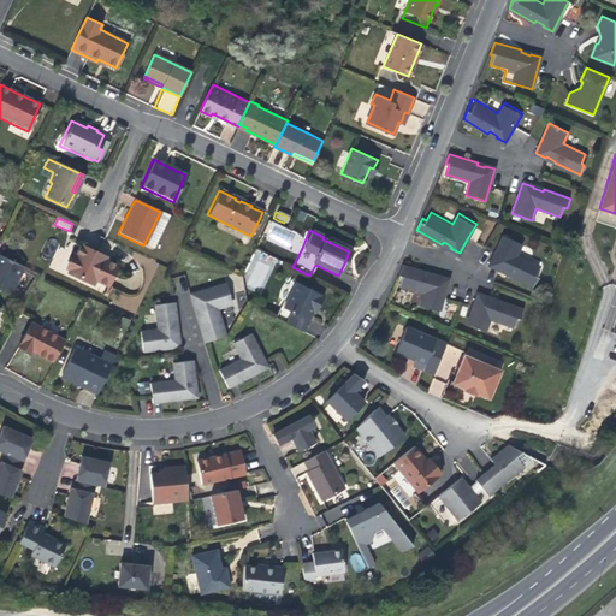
[(489,264),(499,268),(499,267),(509,272),(508,274),(533,286),(538,277),(534,276),(539,266),(517,255),(522,244),(503,234),(495,252),(489,264)]
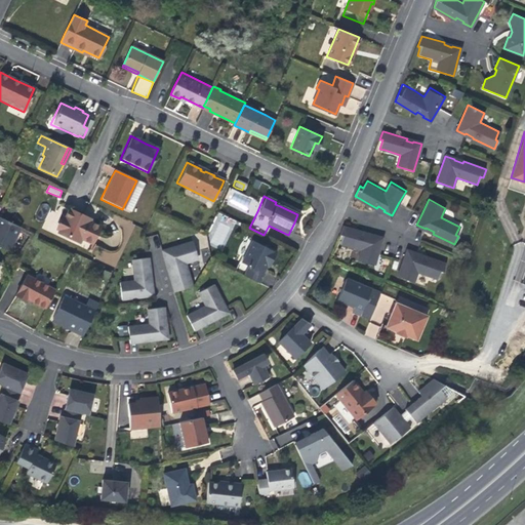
[(78,213),(68,208),(66,212),(63,218),(57,230),(56,232),(67,237),(66,238),(72,241),(77,243),(79,239),(91,244),(92,242),(94,238),(96,232),(98,228),(87,221),(82,219),(84,216),(78,213)]
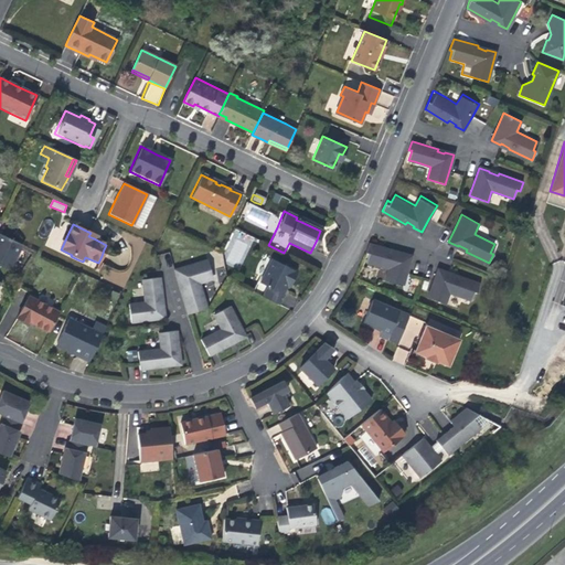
[(236,228),(221,262),(238,270),(255,237),(236,228)]
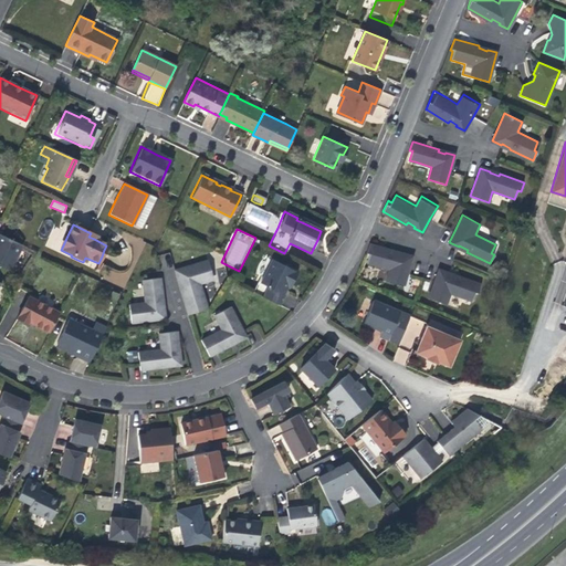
[(0,266),(8,271),(21,245),(11,241),(0,234),(0,266)]
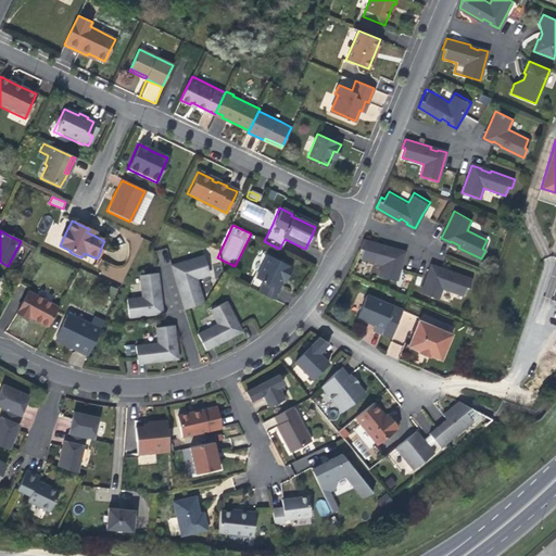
[(66,231),(64,230),(58,242),(61,243),(66,231)]
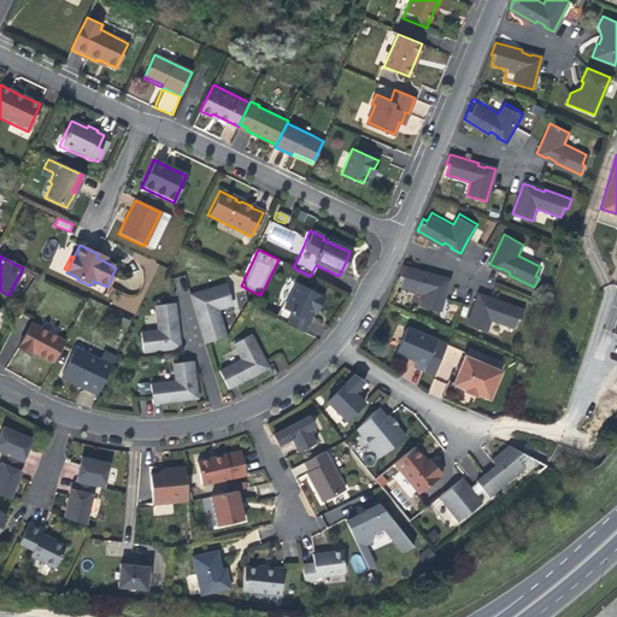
[(406,268),(403,266),(399,278),(401,278),(401,280),(399,289),(406,292),(423,295),(421,307),(440,312),(445,299),(448,280),(439,277),(438,278),(429,276),(430,274),(406,268)]
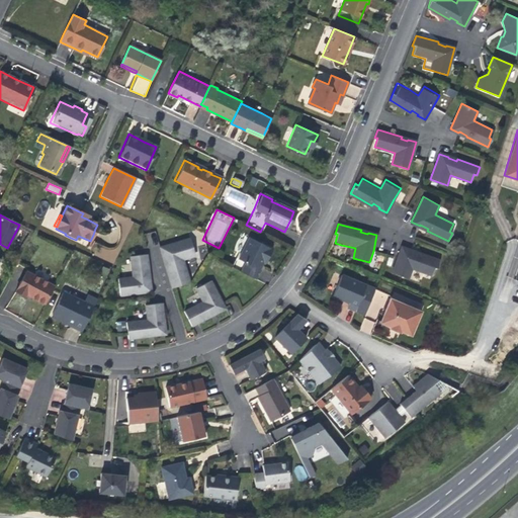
[(188,239),(158,248),(161,256),(163,262),(164,269),(166,275),(168,282),(170,288),(179,285),(184,284),(187,283),(183,266),(182,266),(182,264),(180,258),(192,255),(188,239)]
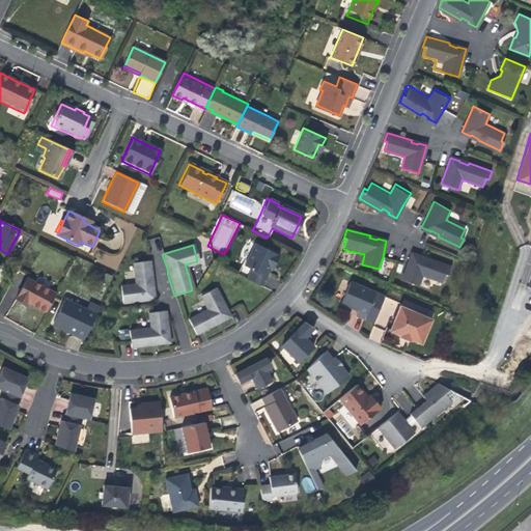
[(264,275),(268,269),(269,266),(272,267),(278,255),(269,251),(268,252),(253,245),(243,266),(240,264),(235,274),(260,286),(266,276),(264,275)]
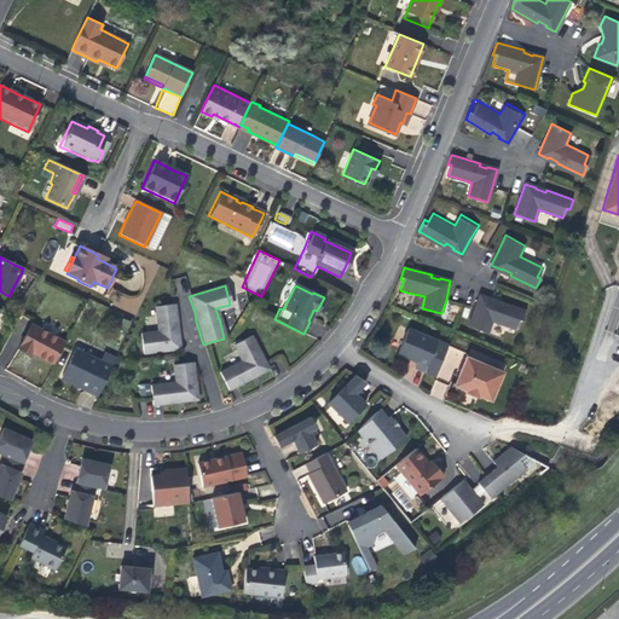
[(490,299),(491,299),(479,294),(468,325),(489,333),(492,320),(516,329),(520,319),(524,320),(527,310),(501,301),(499,302),(493,300),(490,299)]
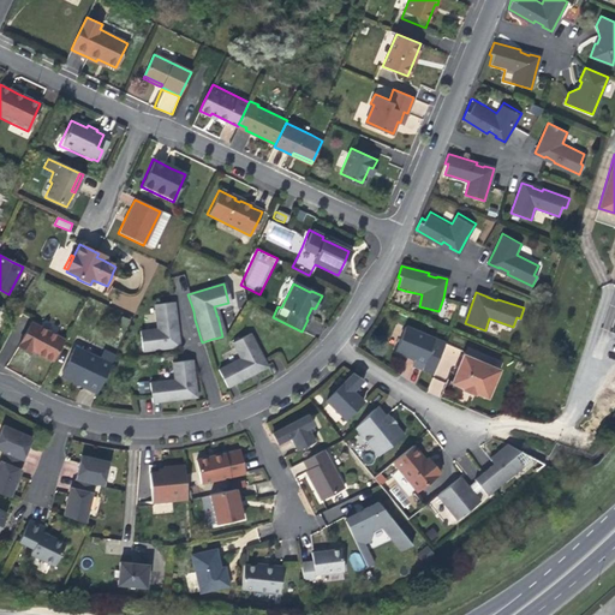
[(173,302),(155,304),(155,306),(157,329),(141,332),(143,352),(179,347),(178,338),(175,316),(173,302)]
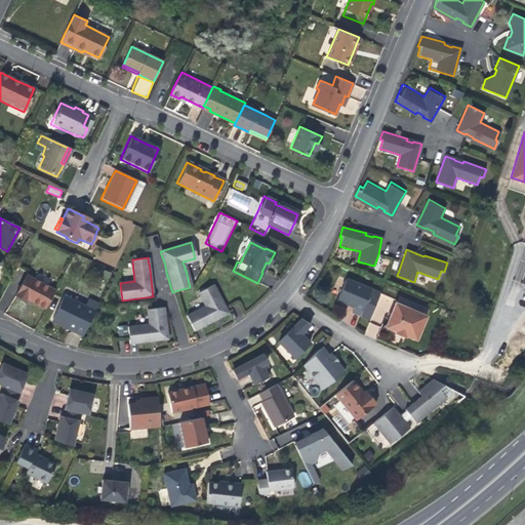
[(44,310),(53,291),(26,277),(14,297),(25,303),(26,300),(33,304),(44,310)]
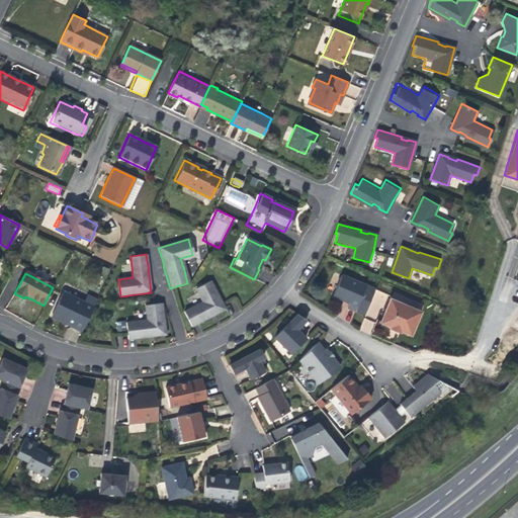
[(368,286),(345,276),(340,289),(337,297),(352,304),(350,308),(358,312),(368,286)]
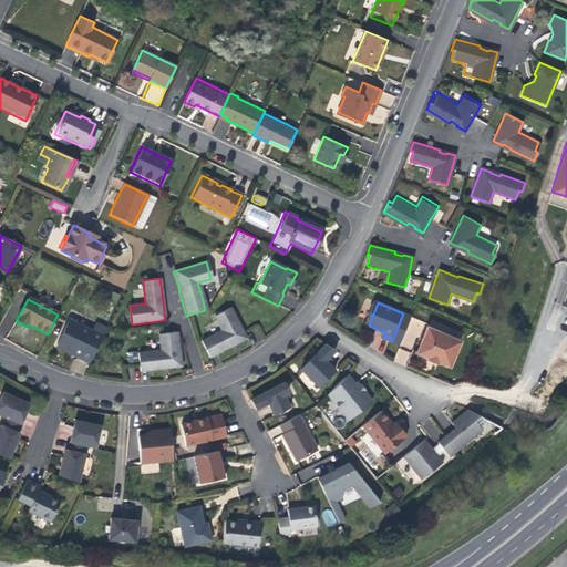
[(236,322),(229,309),(218,315),(214,317),(213,317),(220,331),(200,341),(208,358),(214,356),(227,348),(233,346),(244,340),(236,322)]
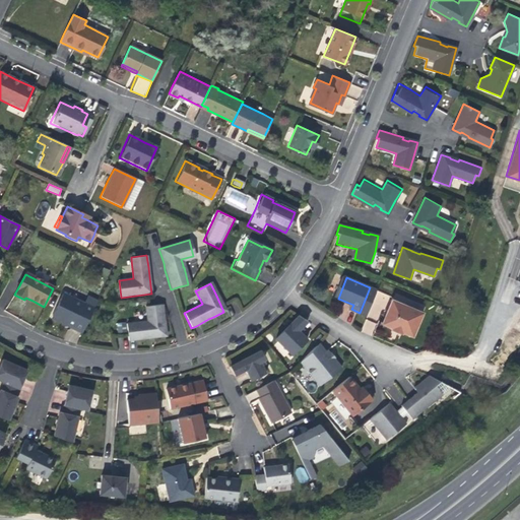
[(377,290),(367,317),(378,322),(389,295),(377,290)]
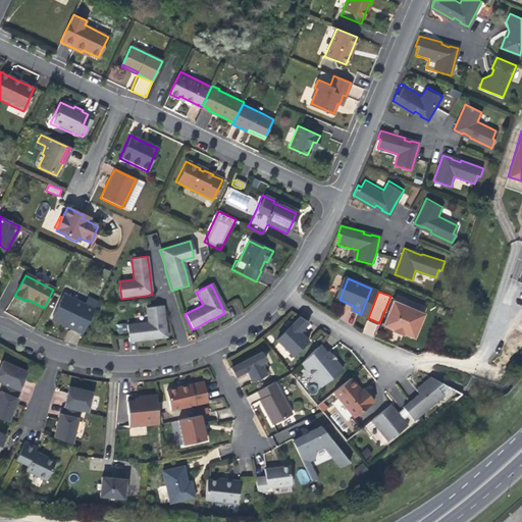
[(81,334),(95,306),(86,301),(84,305),(62,295),(51,317),(65,324),(73,328),(71,330),(81,334)]
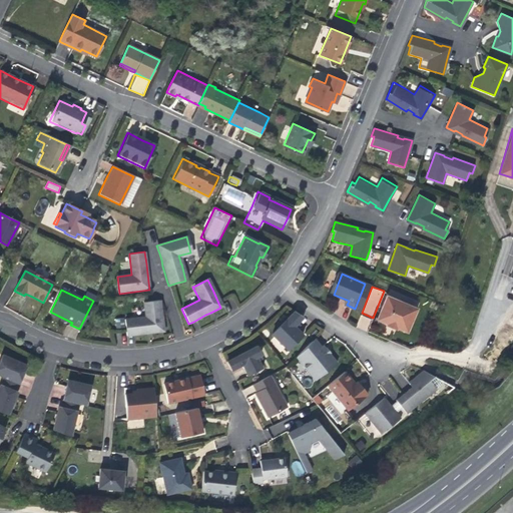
[(392,324),(397,326),(407,330),(416,308),(387,296),(378,318),(388,322),(392,324)]
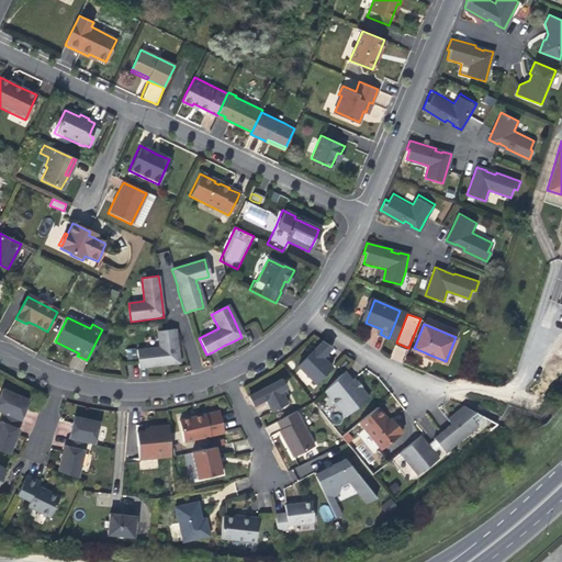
[(179,363),(175,329),(156,332),(158,348),(136,350),(138,368),(166,364),(179,363)]
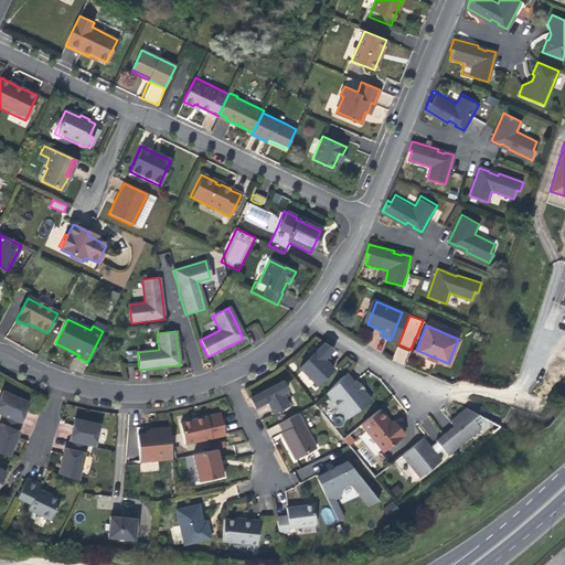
[(315,352),(298,368),(316,385),(332,370),(326,363),(321,359),(323,356),(324,358),(331,351),(333,349),(324,342),(319,348),(317,350),(318,351),(316,353),(315,352)]
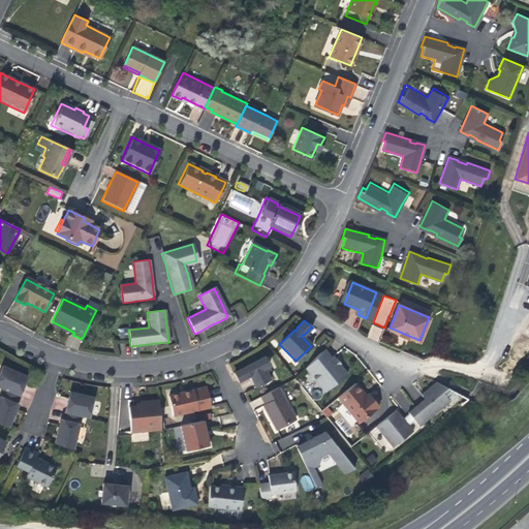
[(367,337),(378,341),(382,329),(372,324),(367,337)]
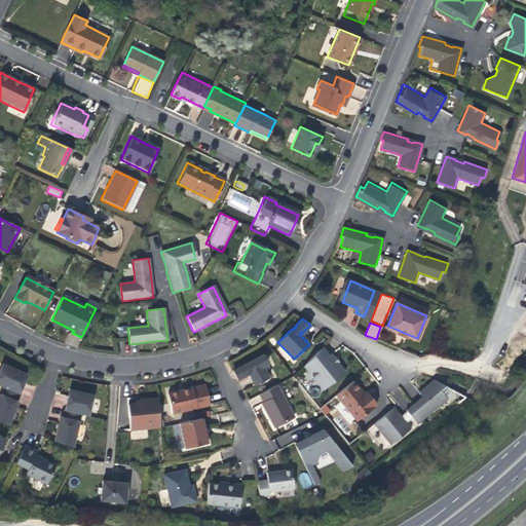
[(331,381),(343,371),(336,362),(332,358),(329,353),(327,355),(322,349),(321,347),(310,358),(311,359),(331,381)]
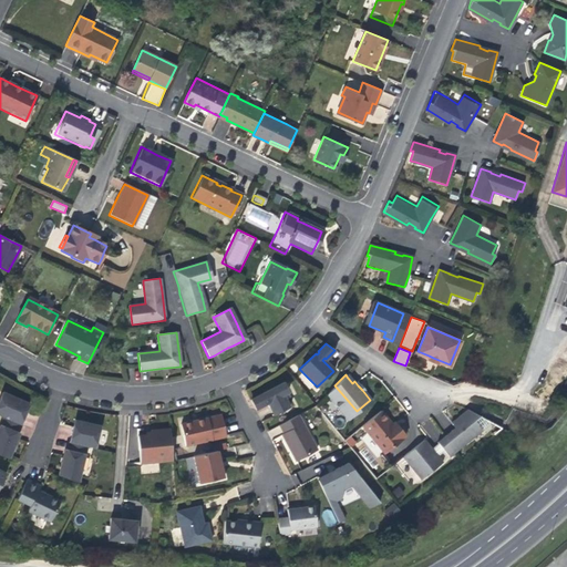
[(256,397),(250,400),(255,409),(256,410),(268,403),(270,409),(274,414),(289,406),(286,399),(289,398),(281,383),(263,392),(256,397)]
